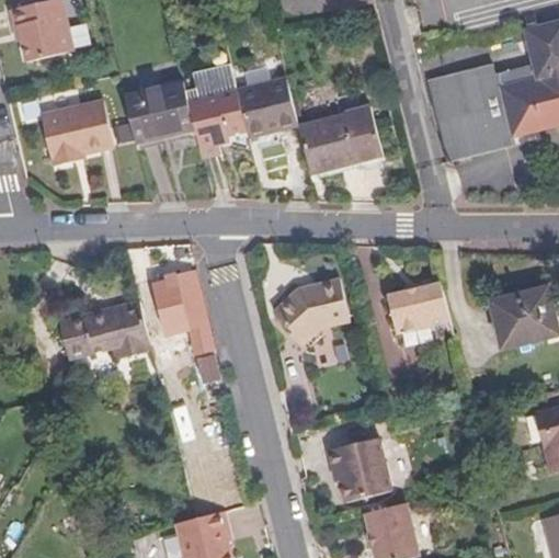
[(15,26),(19,37),(23,59),(70,48),(59,0),(41,0),(18,6),(8,8),(12,27),(15,26)]
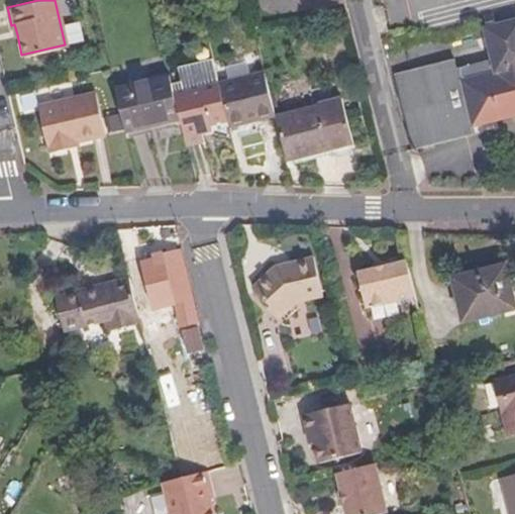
[(412,149),(466,137),(461,121),(472,118),(474,127),(514,116),(514,21),(471,32),(473,40),(485,38),(491,63),(458,71),(456,61),(394,76),(412,149)]
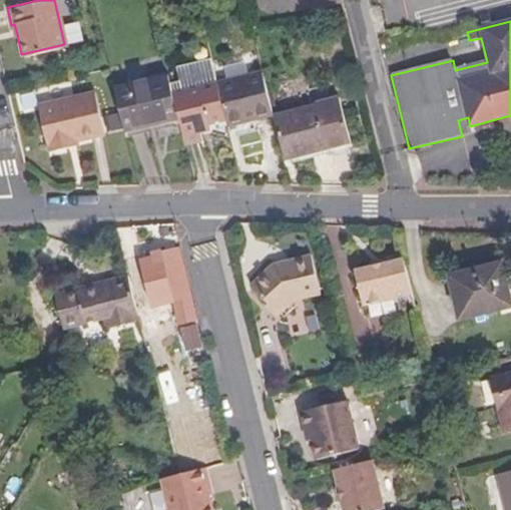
[(223,120),(214,85),(208,61),(175,69),(178,80),(168,82),(171,96),(176,118),(183,145),(198,141),(197,134),(195,127),(205,125),(223,120)]
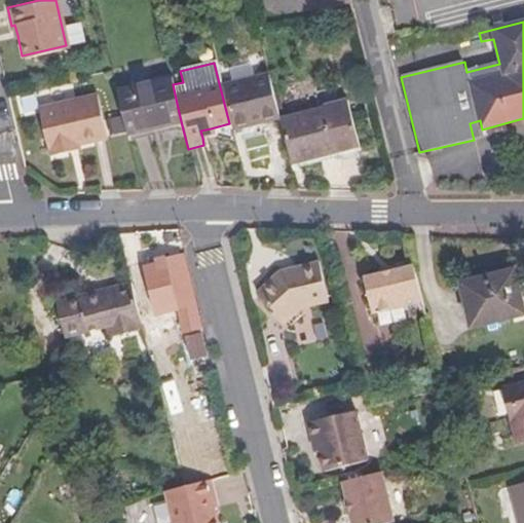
[(266,76),(220,87),(229,123),(230,129),(277,118),(266,76)]
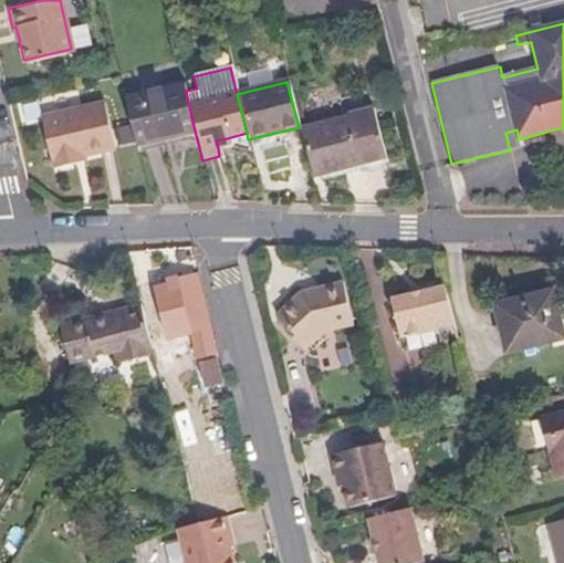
[(195,131),(189,106),(186,91),(184,84),(123,98),(134,145),(195,131)]
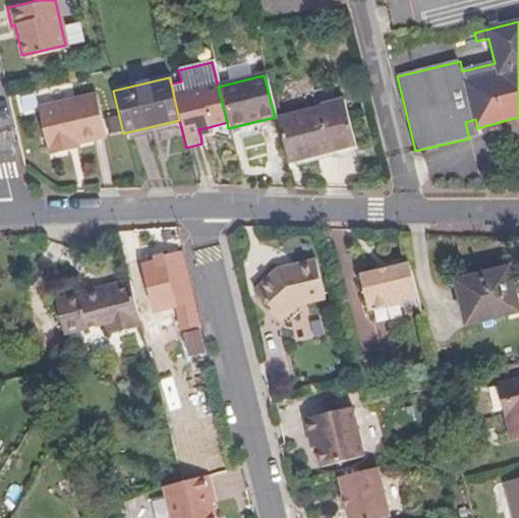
[(68,142),(75,140),(103,134),(93,92),(37,104),(48,152),(68,147),(68,142)]
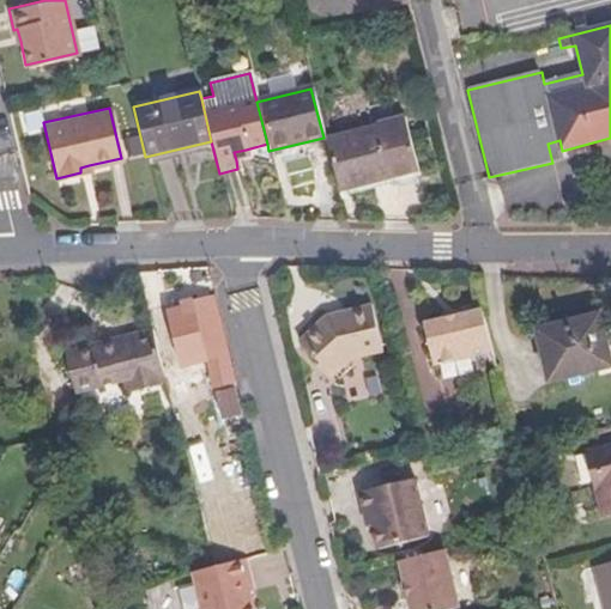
[(377,129),(324,140),(336,190),(417,170),(404,117),(376,125),(377,129)]
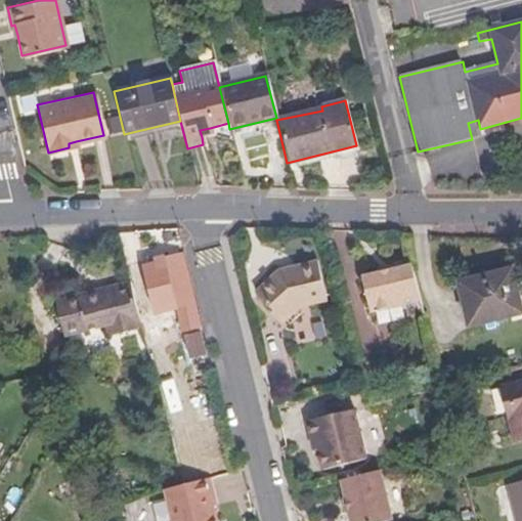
[(211,134),(210,128),(200,130),(202,137),(211,134)]
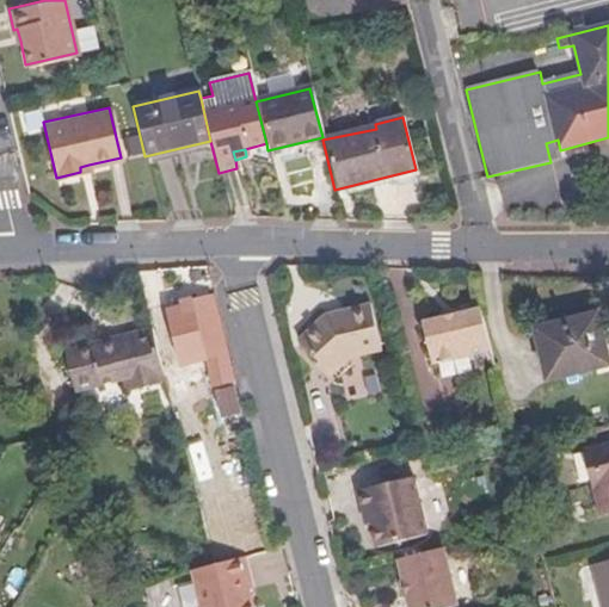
[(191,301),(178,304),(182,321),(189,320),(189,324),(197,322),(214,388),(205,389),(209,400),(216,397),(221,415),(243,410),(213,295),(191,301)]
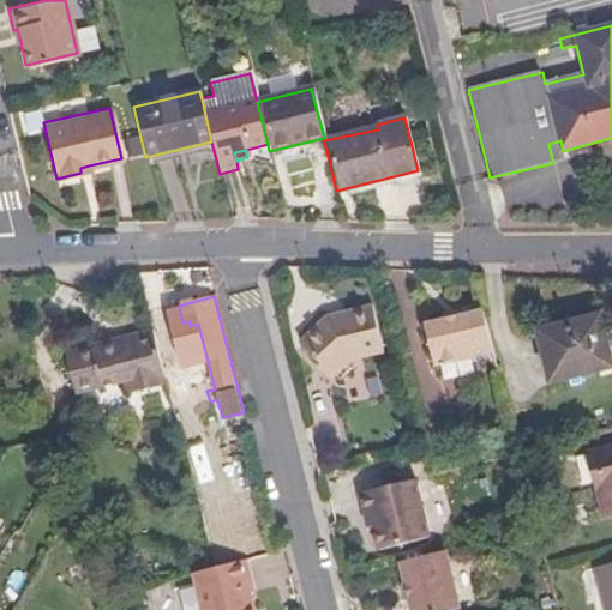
[(480,345),(491,343),(480,299),(456,306),(442,308),(420,314),(432,356),(480,345)]
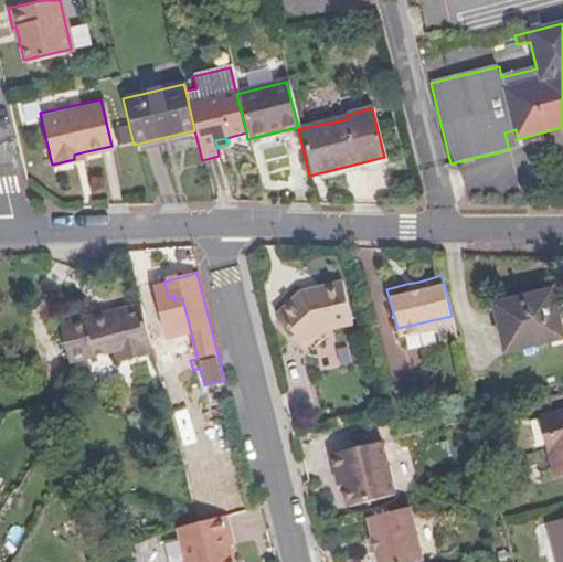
[(306,341),(319,329),(320,327),(352,319),(341,276),(317,283),(318,286),(295,292),(274,314),(305,343),(306,341)]
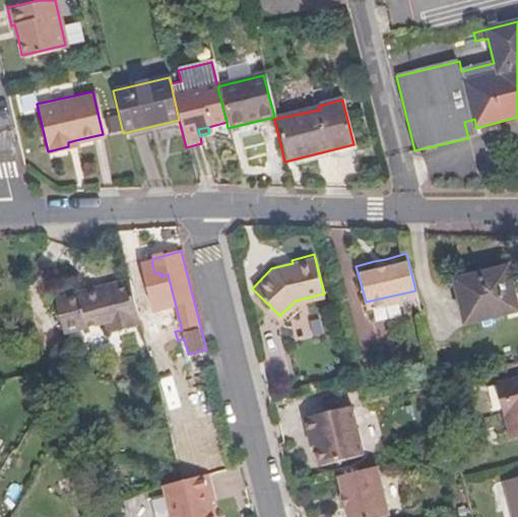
[(506,263),(455,275),(466,321),(515,308),(506,263)]
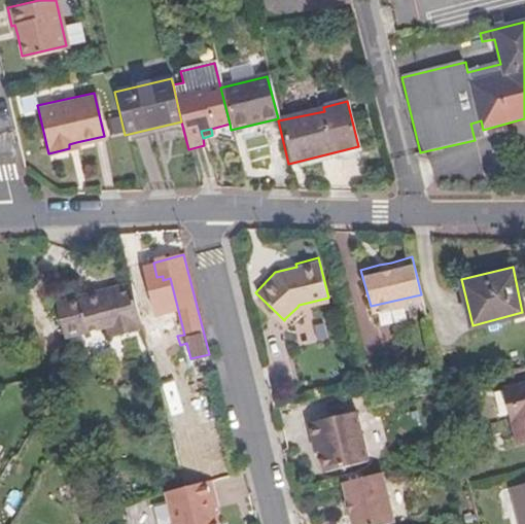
[(104,338),(136,329),(124,283),(48,302),(57,337),(101,326),(104,338)]
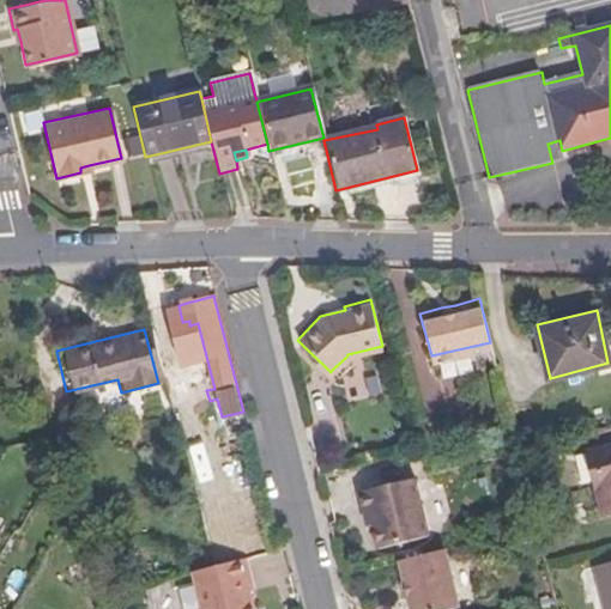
[(483,359),(479,345),(431,355),(435,371),(483,359)]
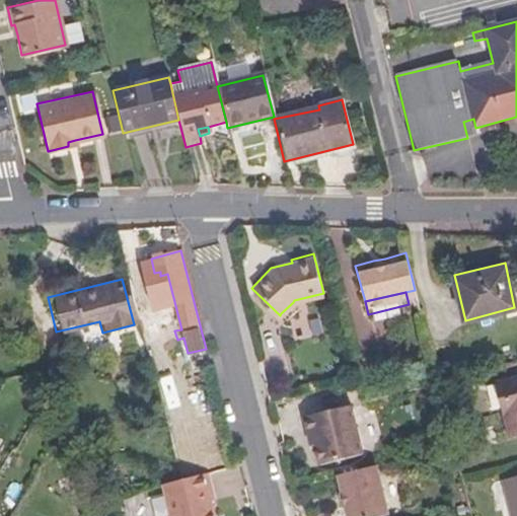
[(297,305),(293,302),(281,313),(286,318),(297,305)]
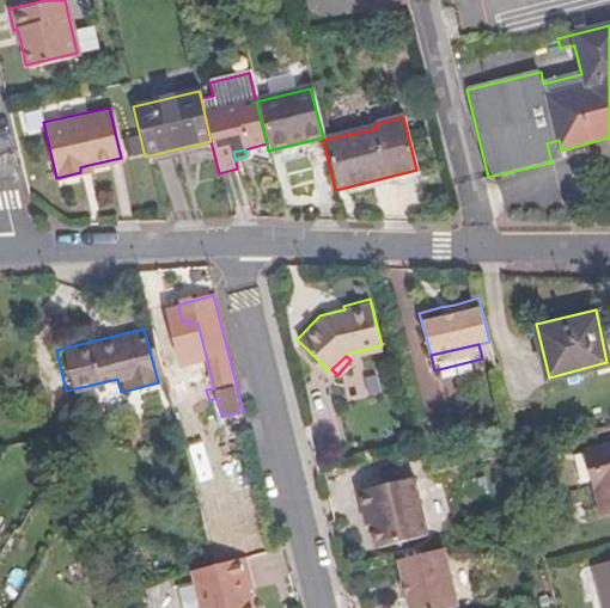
[(587,446),(573,448),(579,476),(595,473),(602,510),(609,508),(609,443),(589,449),(587,446)]
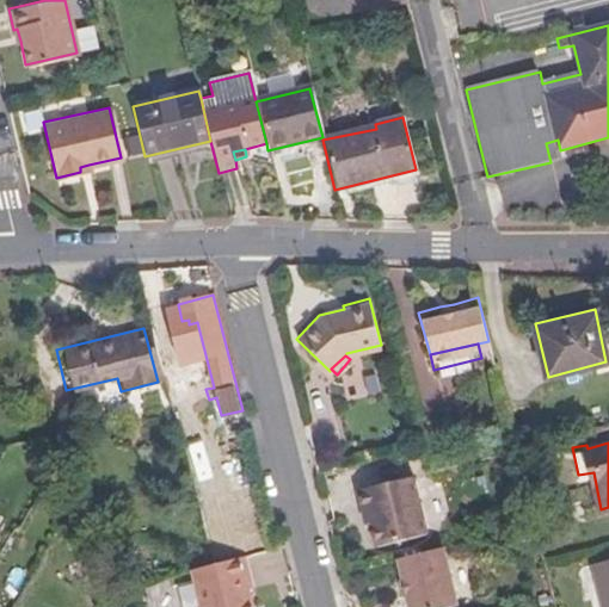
[(213,453),(222,484),(251,476),(241,445),(213,453)]
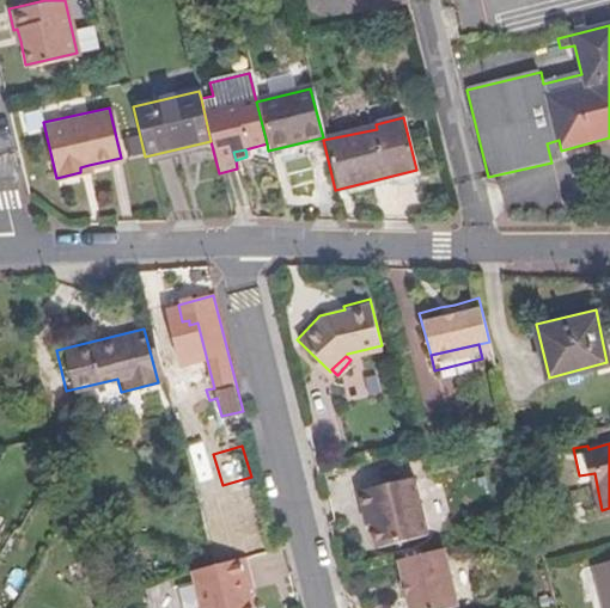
[(367,504),(370,517),(376,540),(427,527),(412,470),(357,484),(363,505),(367,504)]
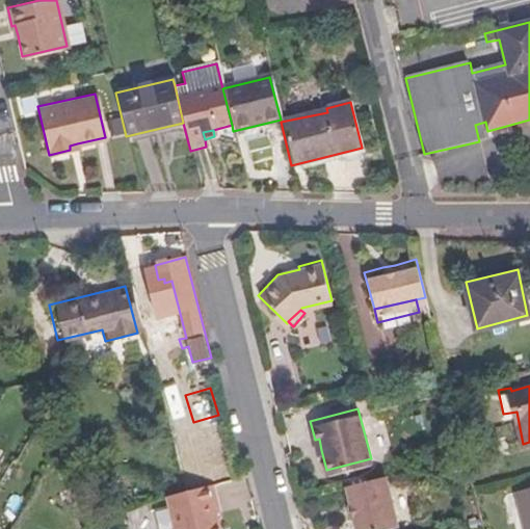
[(453,433),(439,438),(443,453),(457,449),(453,433)]
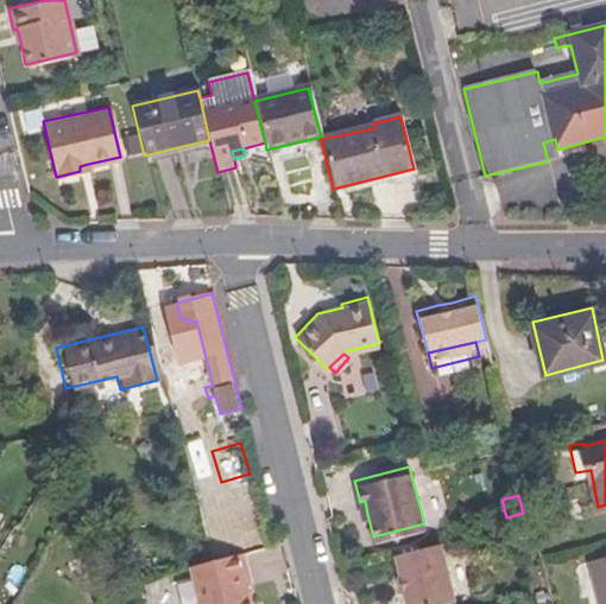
[(208,527),(227,522),(221,501),(203,504),(208,527)]
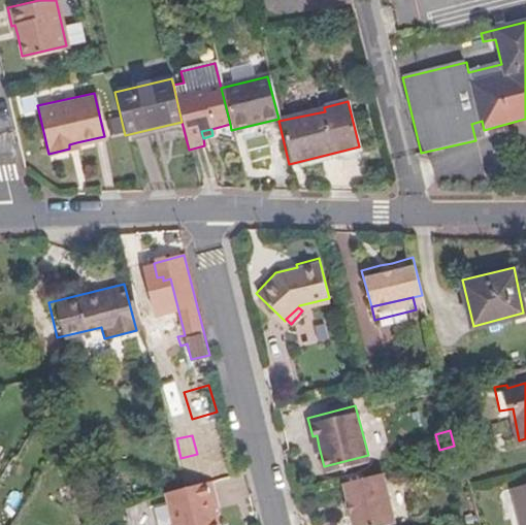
[(222,448),(197,451),(200,472),(224,470),(222,448)]
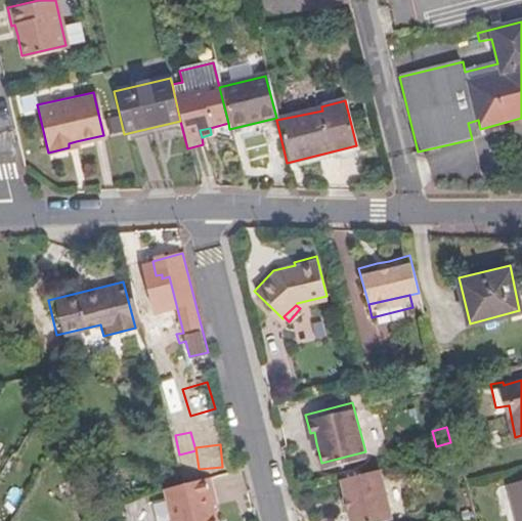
[(448,452),(435,457),(437,466),(451,462),(448,452)]
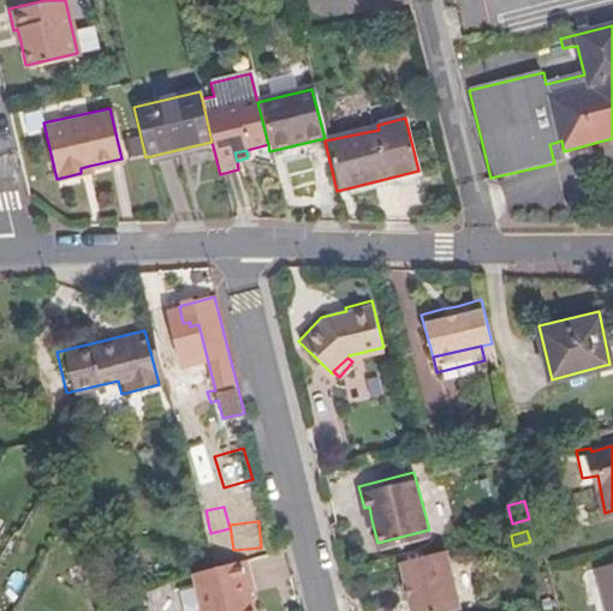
[(445,544),(400,555),(405,575),(410,593),(414,610),(420,610),(460,600),(445,544)]
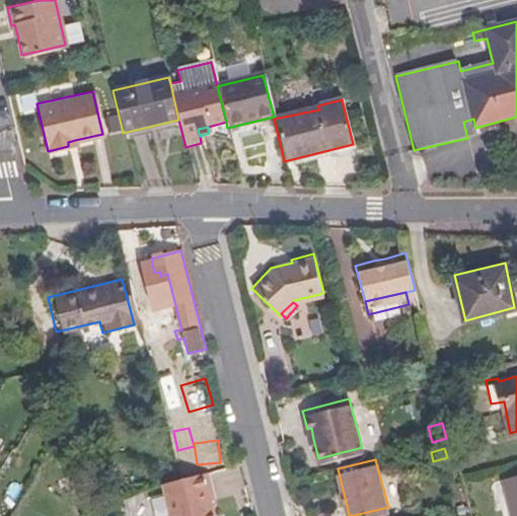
[(170,515),(216,515),(213,501),(218,499),(210,472),(163,484),(170,515)]
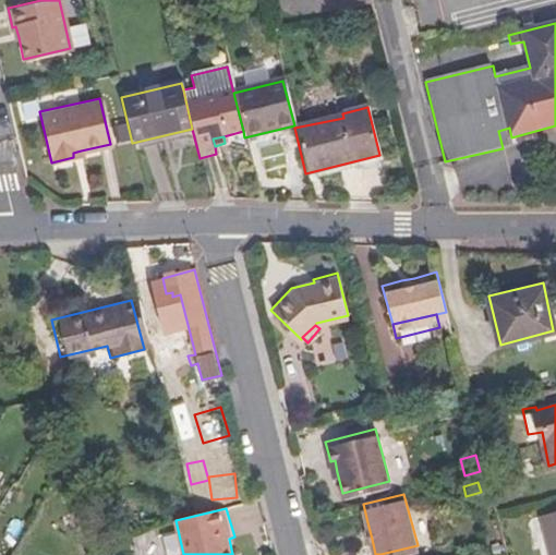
[(555,554),(555,510),(542,514),(552,554),(555,554)]
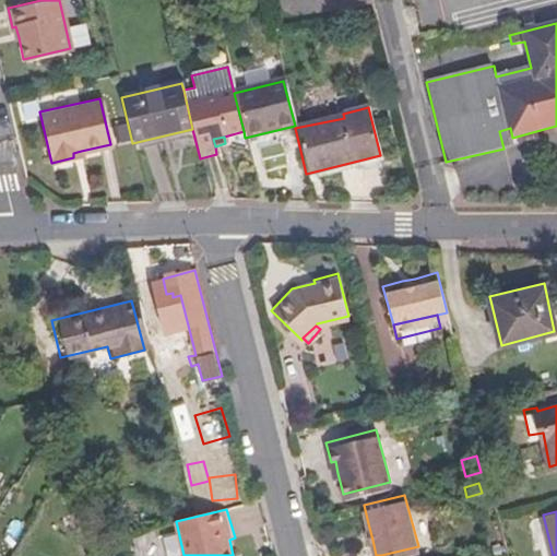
[(372,540),(368,523),(364,524),(368,540),(372,540)]
